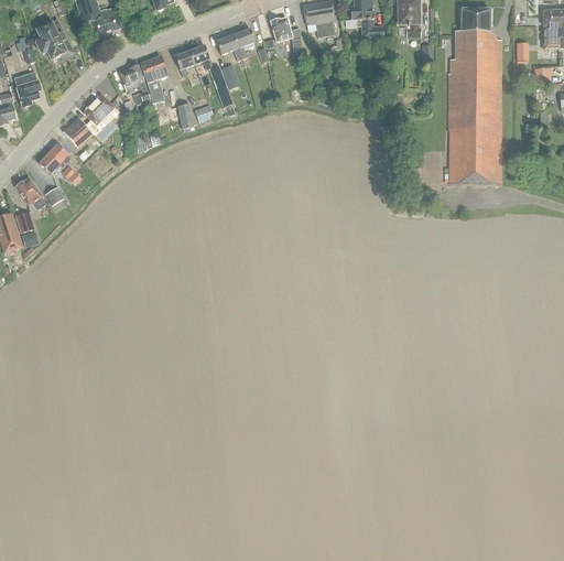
[(54,0),(60,14),(68,11),(63,0),(54,0)]
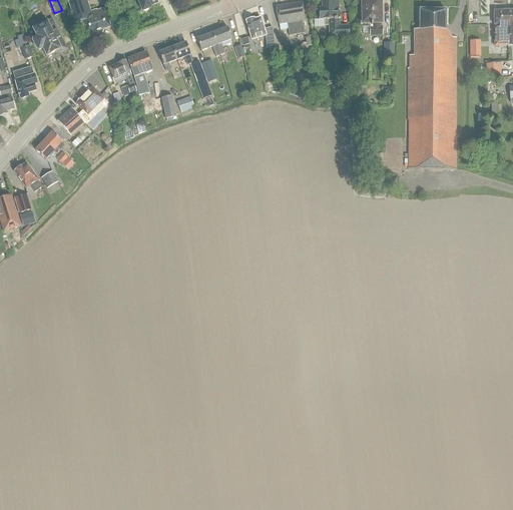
[(87,32),(109,25),(104,7),(96,10),(95,8),(90,10),(86,0),(69,0),(76,22),(83,20),(87,32)]
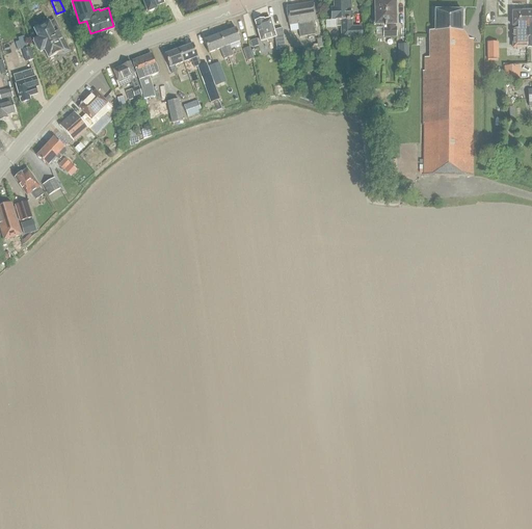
[(154,5),(164,1),(164,0),(143,0),(147,7),(148,7),(151,9),(153,8),(154,5)]
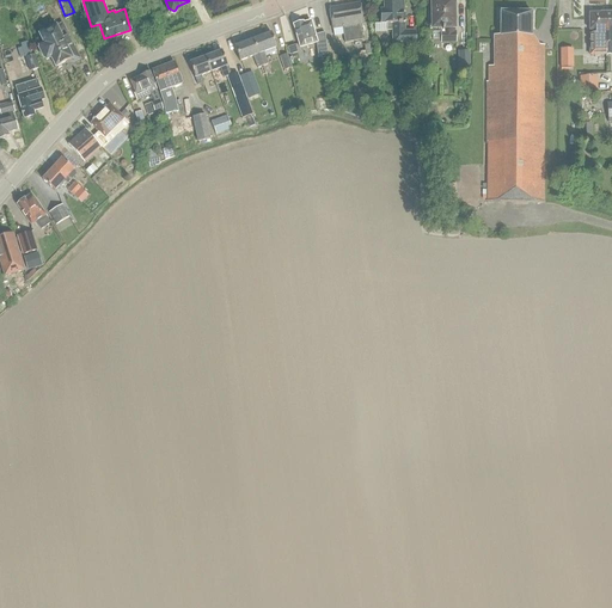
[(346,40),(363,37),(360,16),(363,16),(360,0),(329,6),(332,22),(342,20),(342,25),(343,31),(346,40)]
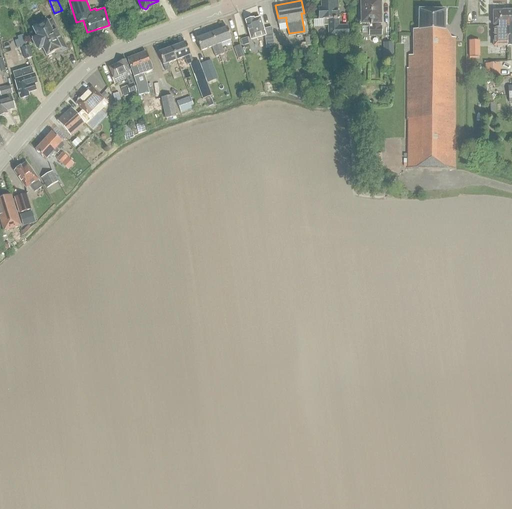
[(329,35),(348,34),(347,23),(338,24),(338,17),(338,10),(337,0),(321,0),(321,3),(321,6),(318,6),(318,17),(324,17),(324,23),(328,23),(329,35)]
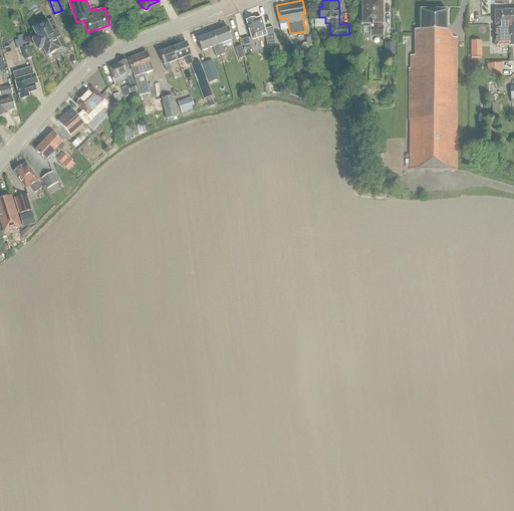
[(370,33),(382,33),(382,24),(381,24),(380,0),(361,0),(361,4),(362,4),(362,25),(370,25),(370,33)]
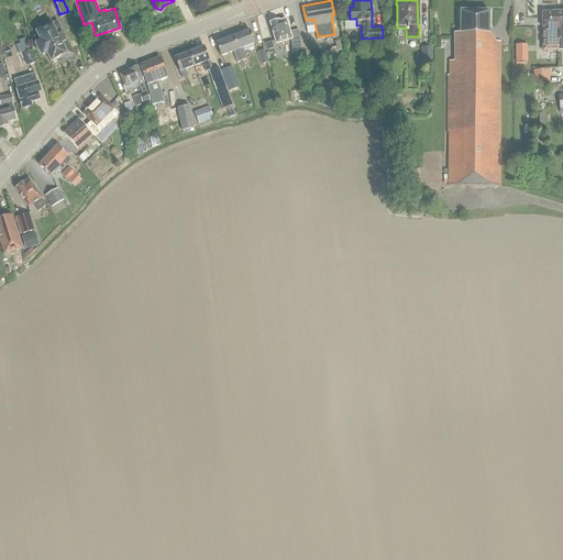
[(499,184),(500,39),(496,39),(489,31),(488,31),(488,9),(460,8),(460,30),(454,30),(454,58),(449,58),(449,73),(448,73),(448,128),(449,128),(448,183),(499,184)]
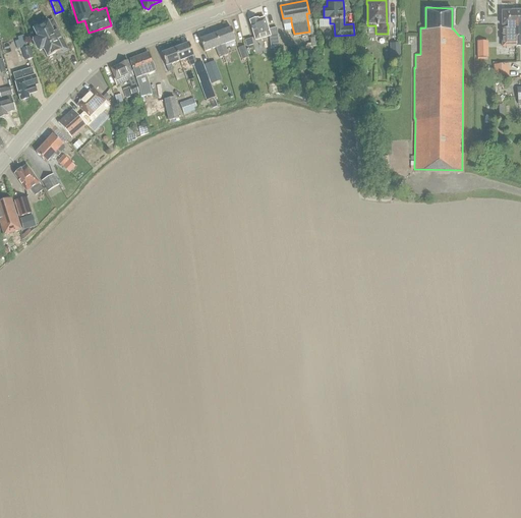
[(507,23),(507,26),(504,26),(504,44),(508,44),(516,44),(515,17),(516,15),(516,8),(512,8),(512,9),(502,9),(502,23),(507,23)]
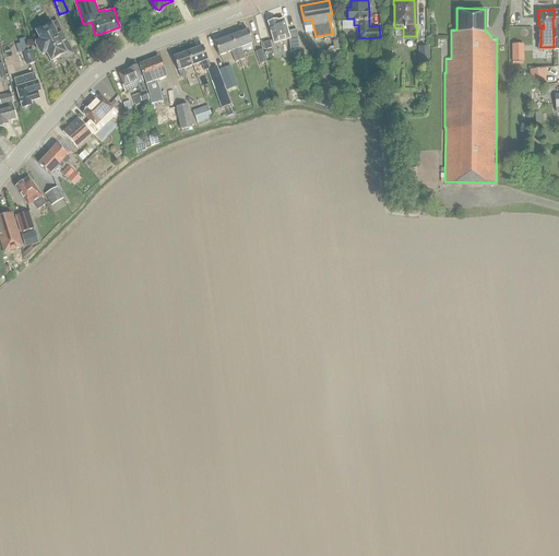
[(275,18),(273,16),(270,18),(269,20),(268,20),(274,40),(289,36),(290,48),(299,48),(297,27),(287,30),(284,16),(277,19),(276,18),(275,18)]
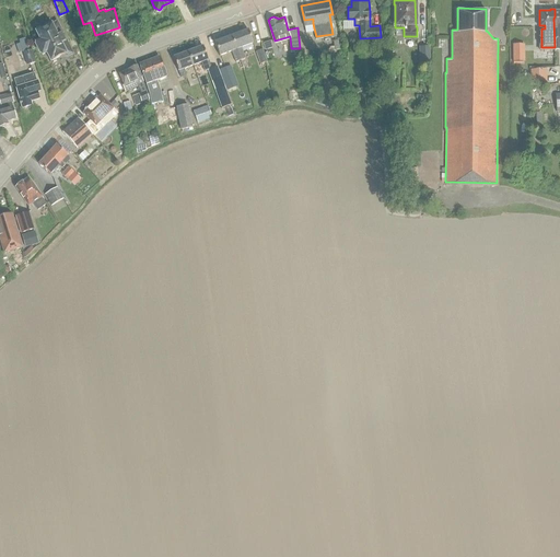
[(54,21),(53,20),(35,28),(41,38),(36,41),(42,54),(47,51),(51,60),(66,53),(67,55),(73,51),(66,37),(65,38),(61,32),(62,31),(57,19),(54,21)]
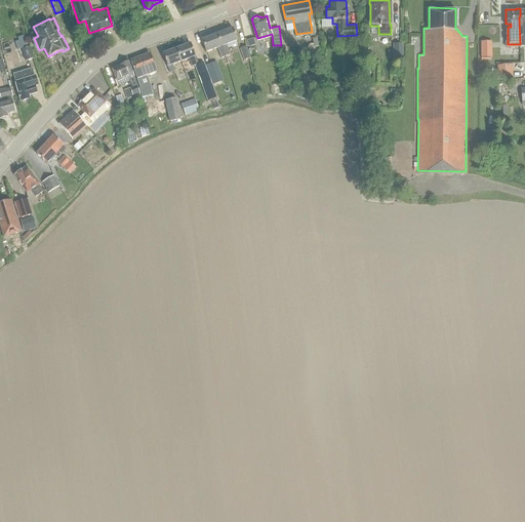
[(226,42),(237,38),(233,26),(216,32),(226,53),(230,52),(226,42)]
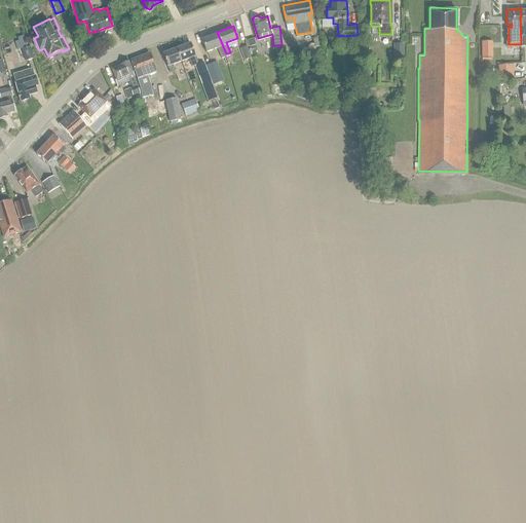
[(222,55),(226,53),(217,32),(201,37),(207,50),(218,45),(222,55)]
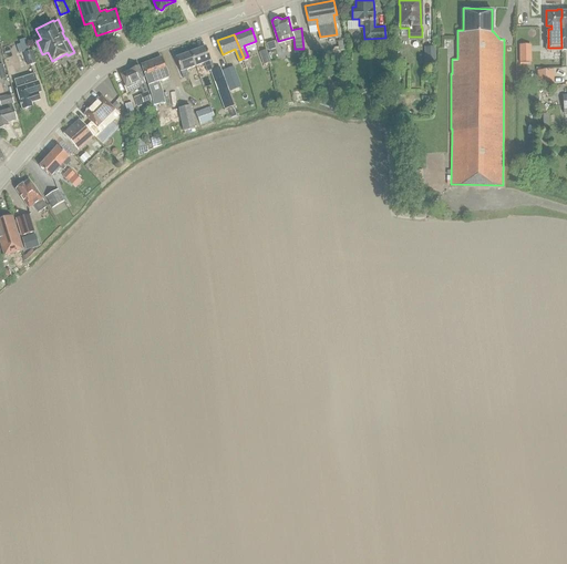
[(518,42),(519,60),(528,60),(528,42),(518,42)]
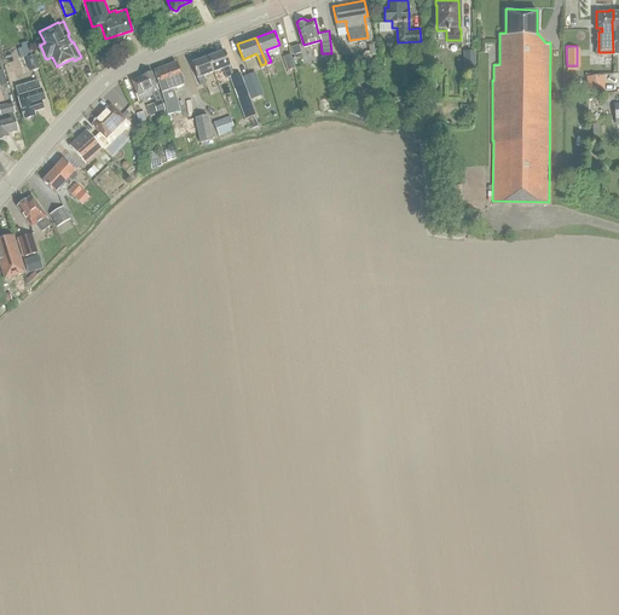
[(475,47),(463,47),(463,65),(475,65),(475,47)]
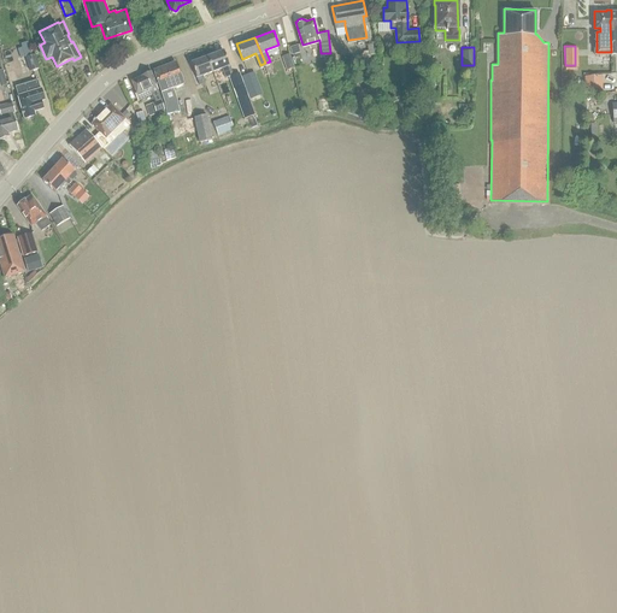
[(233,72),(231,70),(224,48),(207,54),(213,69),(221,66),(224,76),(233,72)]
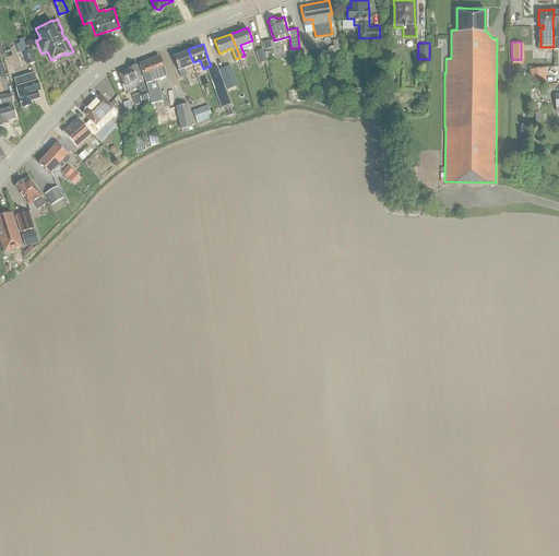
[(262,45),(254,48),(259,60),(266,57),(262,45)]
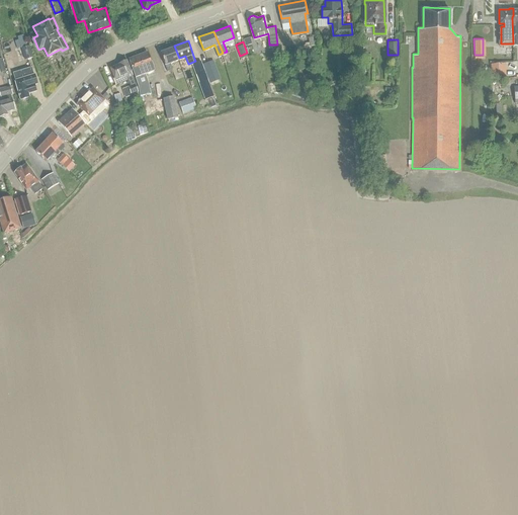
[(28,45),(20,47),(23,58),(32,56),(28,45)]
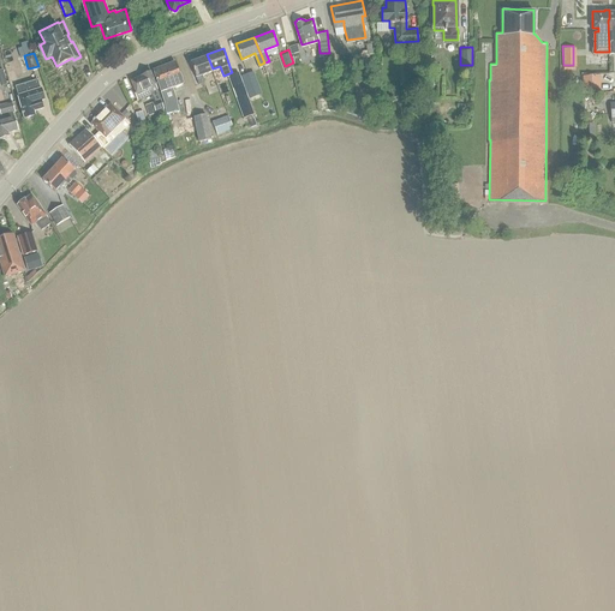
[(202,73),(213,69),(207,54),(191,60),(198,82),(204,81),(202,73)]
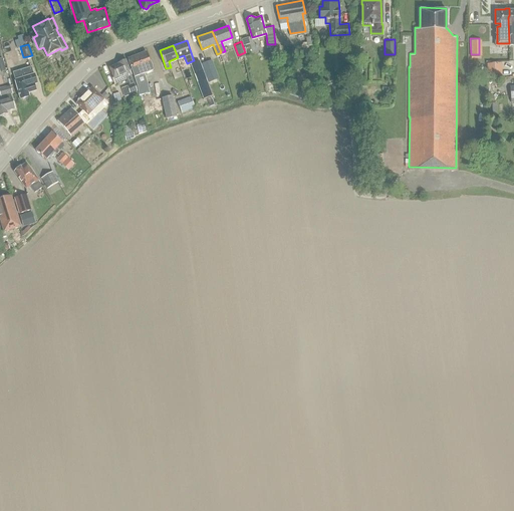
[(144,71),(153,68),(152,64),(147,51),(145,50),(127,56),(132,68),(137,82),(139,93),(150,91),(148,81),(144,71)]
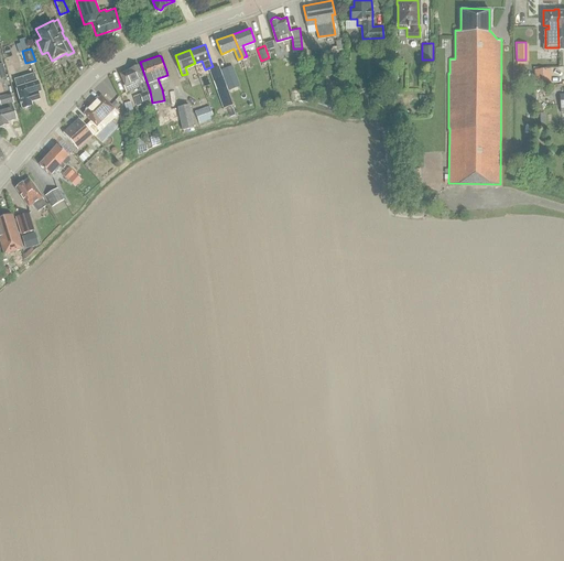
[(232,63),(220,67),(228,88),(240,84),(232,63)]
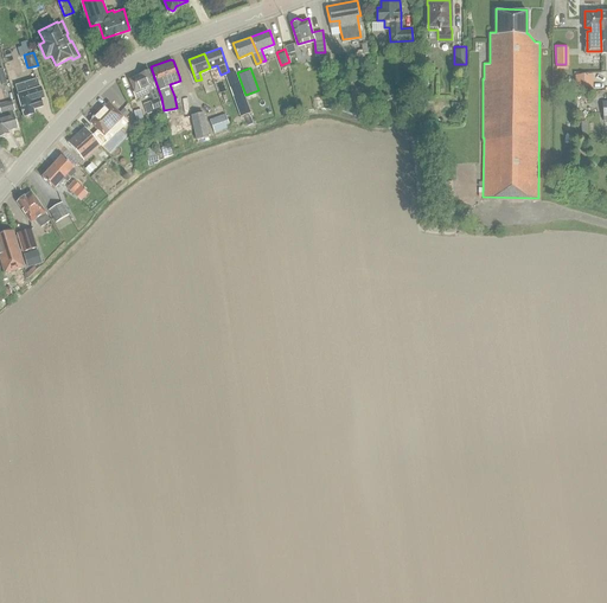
[(151,90),(153,97),(158,96),(159,95),(148,69),(139,72),(140,72),(129,77),(134,90),(133,90),(135,97),(151,90)]
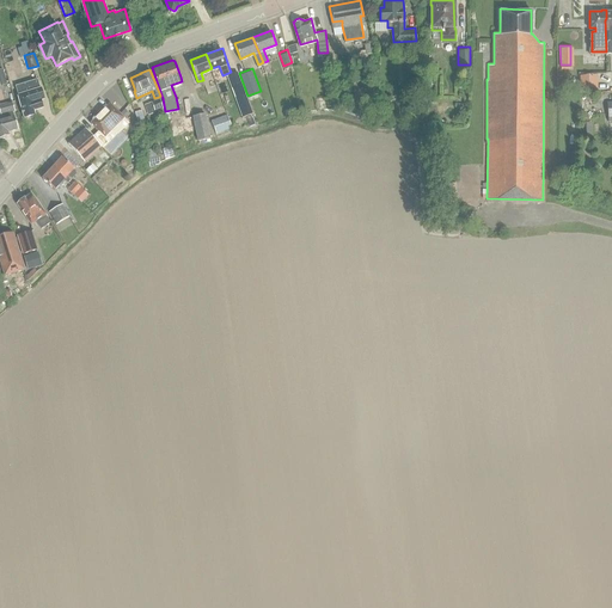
[(577,74),(579,87),(598,87),(598,73),(577,74)]
